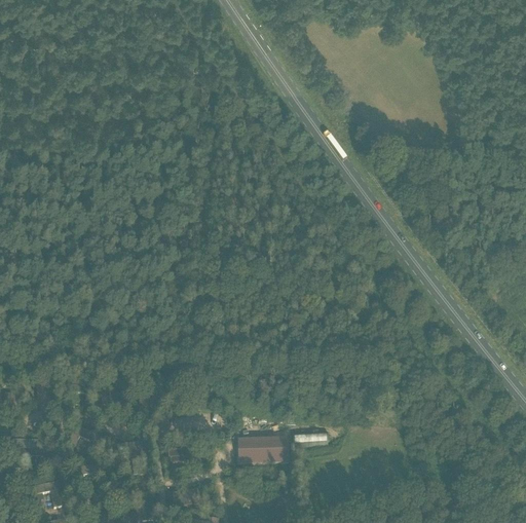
[(78,435),(88,438),(90,430),(77,425),(75,432),(72,431),(68,443),(75,445),(78,435)]
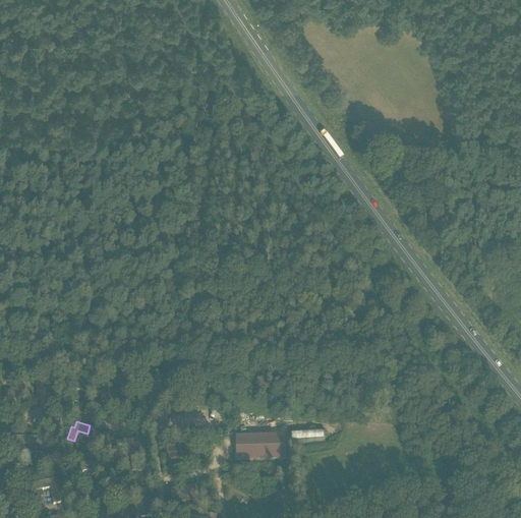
[(291,440),(324,438),(324,428),(291,429),(291,440)]
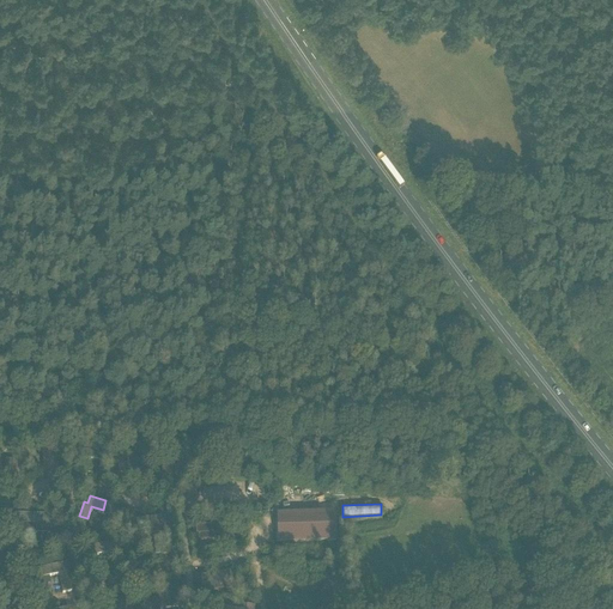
[(337,537),(335,507),(275,509),(277,539),(337,537)]
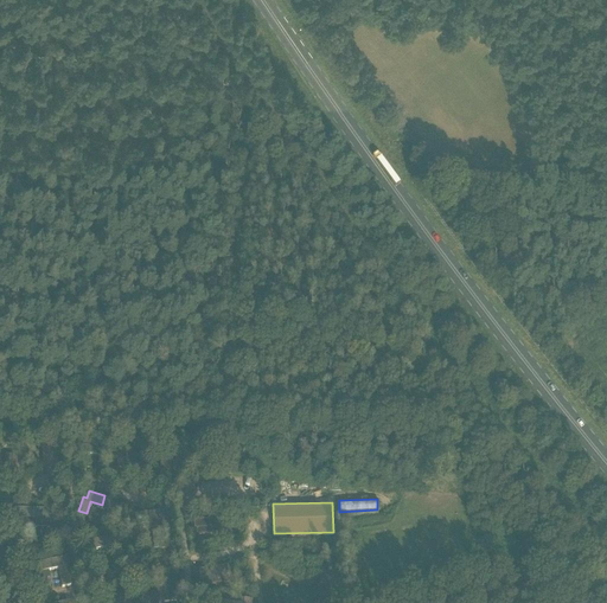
[(160,507),(144,511),(146,521),(164,518),(160,507)]
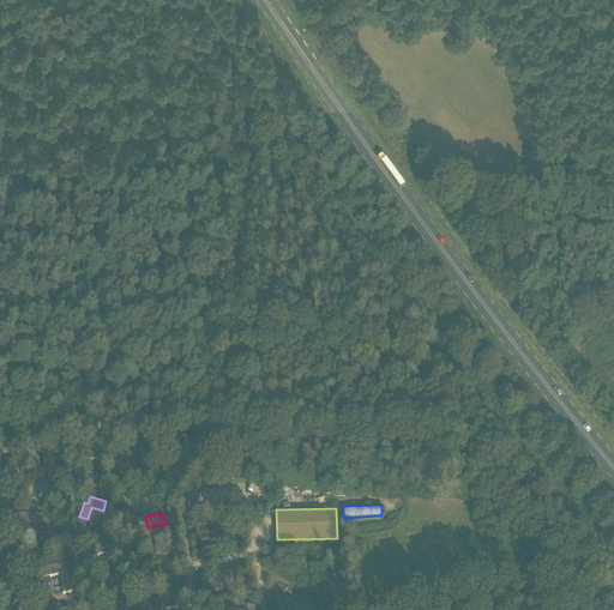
[(198,523),(198,537),(215,536),(215,521),(198,523)]
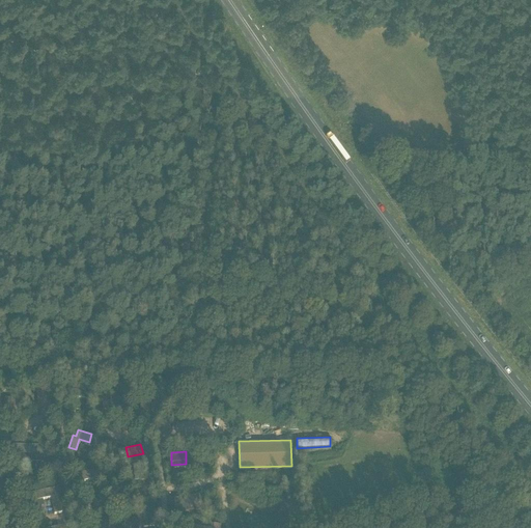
[(94,467),(82,470),(85,483),(98,480),(94,467)]
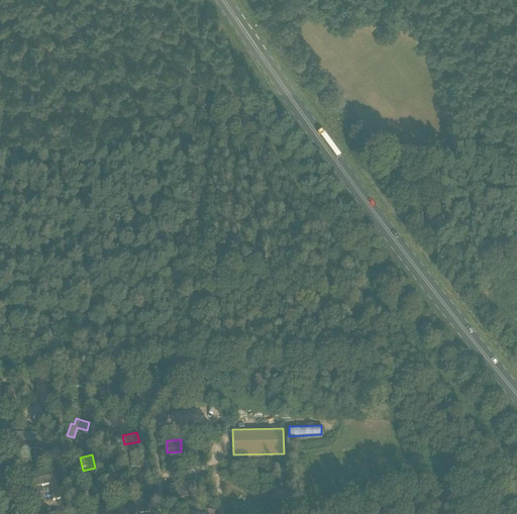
[(57,474),(31,475),(32,492),(58,490),(57,474)]
